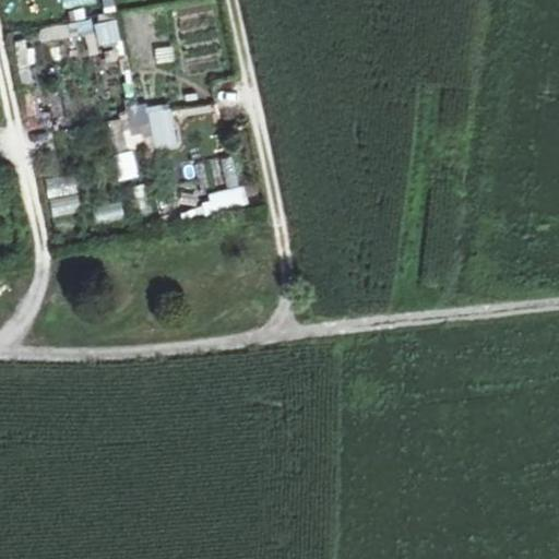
[(116,18),(94,22),(98,45),(120,39),(116,18)]
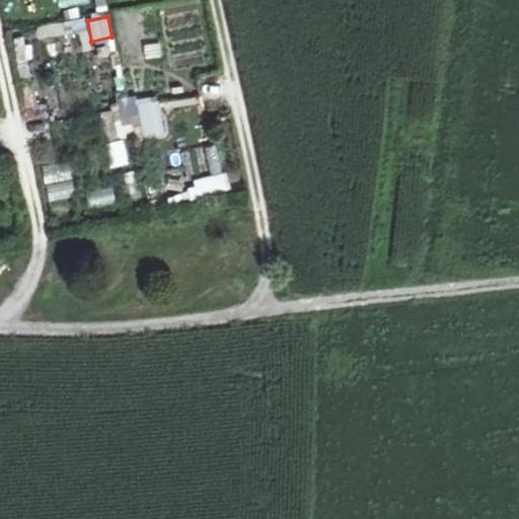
[(47,30),(52,51),(64,48),(59,27),(47,30)]
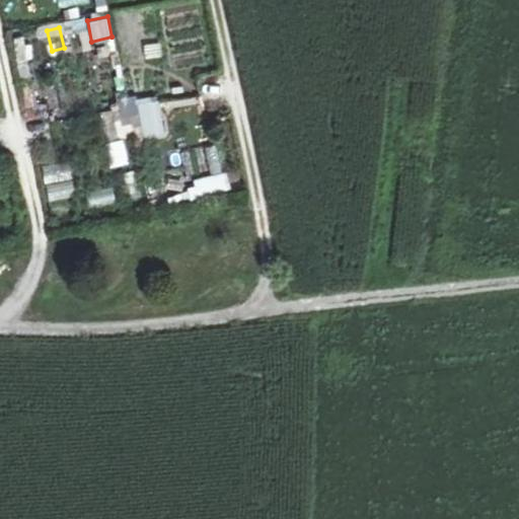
[(124,72),(124,122),(138,122),(138,138),(159,138),(159,73),(124,72)]
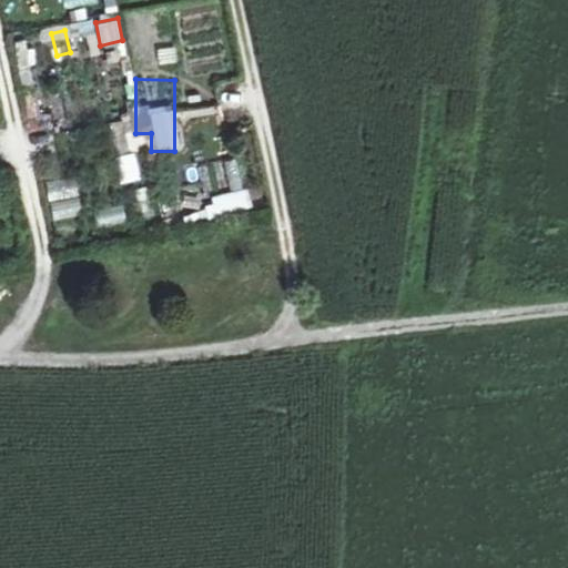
[(133,156),(117,159),(119,179),(135,178),(133,156)]
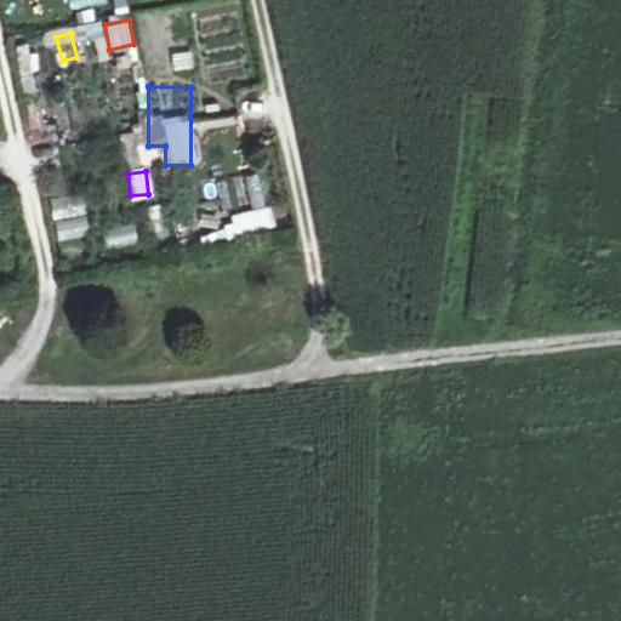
[(222,180),(229,212),(265,205),(257,172),(222,180)]
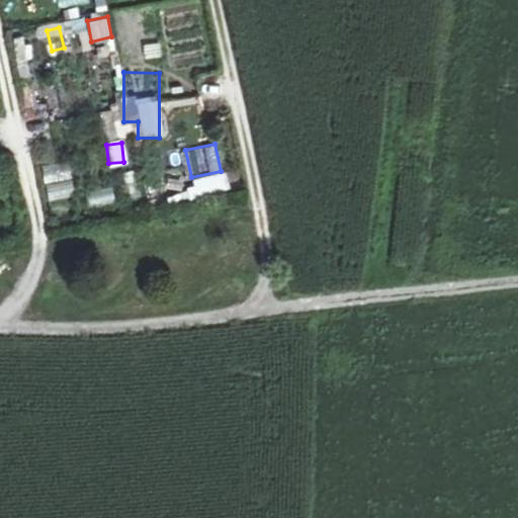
[(70,181),(70,162),(44,162),(42,181),(70,181)]
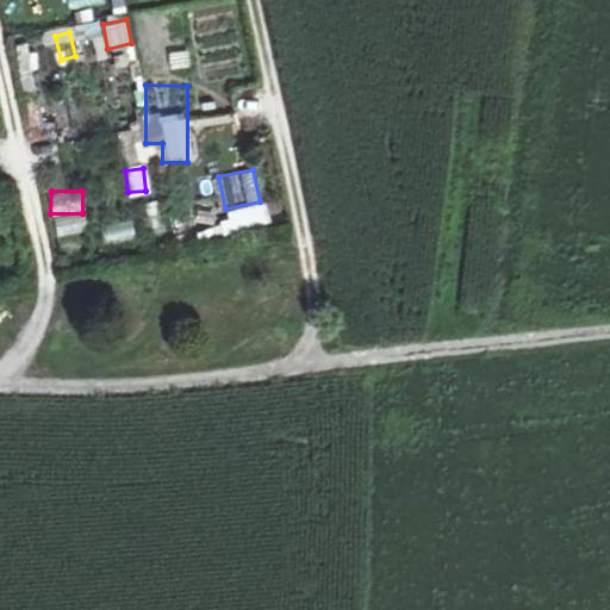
[(228,231),(267,223),(263,209),(225,217),(228,231)]
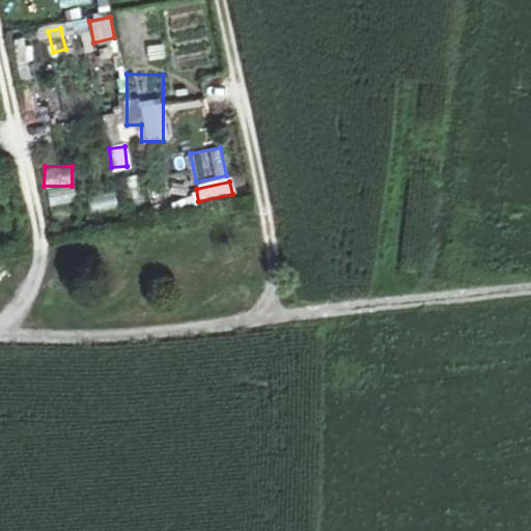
[(86,195),(88,211),(117,207),(115,191),(86,195)]
